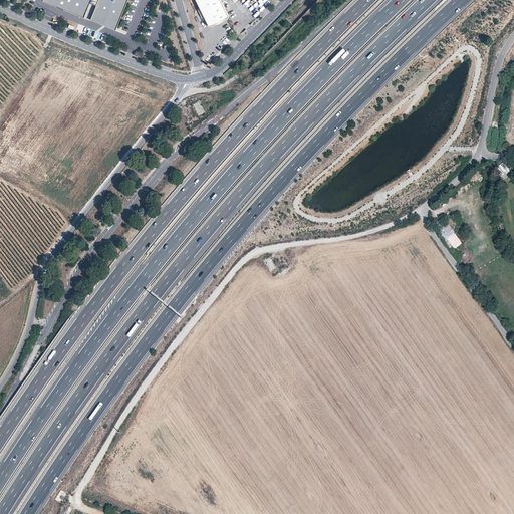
[(42,0),(42,1),(84,18),(90,3),(96,5),(90,20),(98,23),(99,20),(116,27),(127,0),(42,0)]
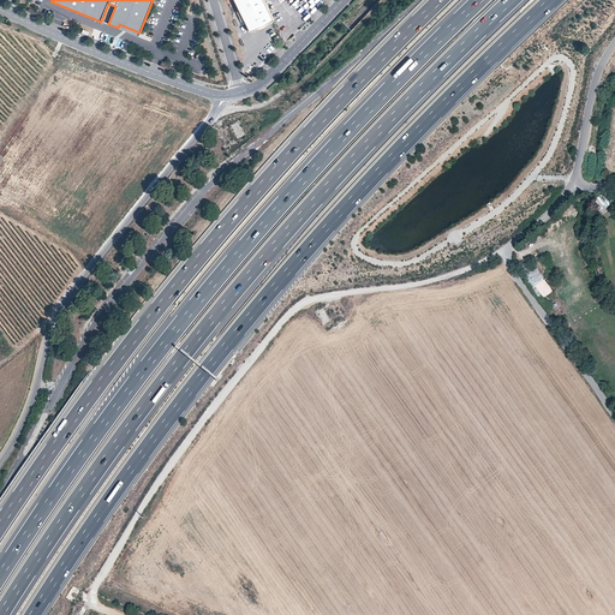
[(273,21),(263,0),(234,0),(250,31),(273,21)]
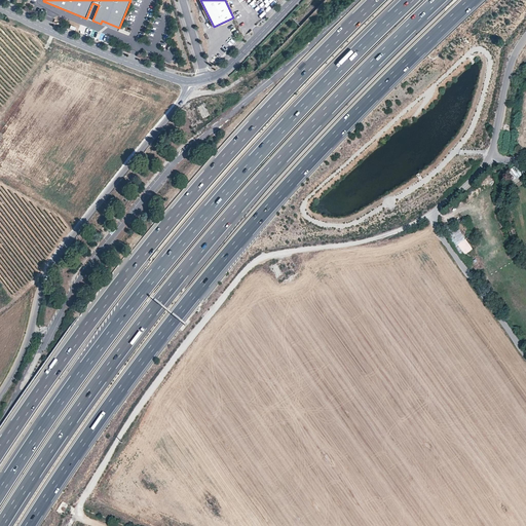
[(119,28),(102,21),(101,24),(118,31),(119,28)]
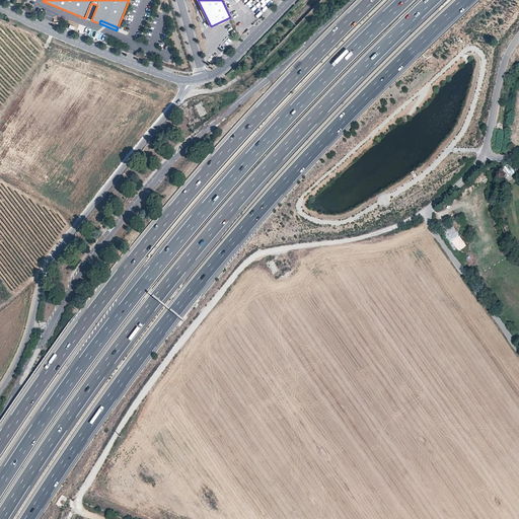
[(203,102),(196,105),(201,117),(207,114),(203,102)]
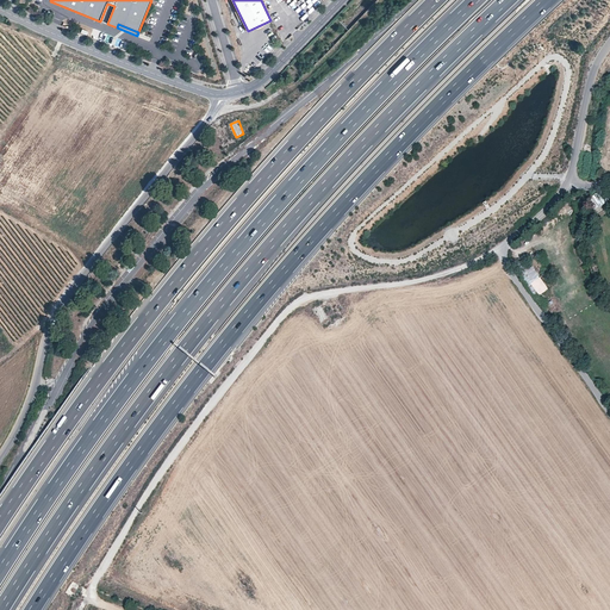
[(597,200),(605,193),(602,188),(593,194),(597,200)]
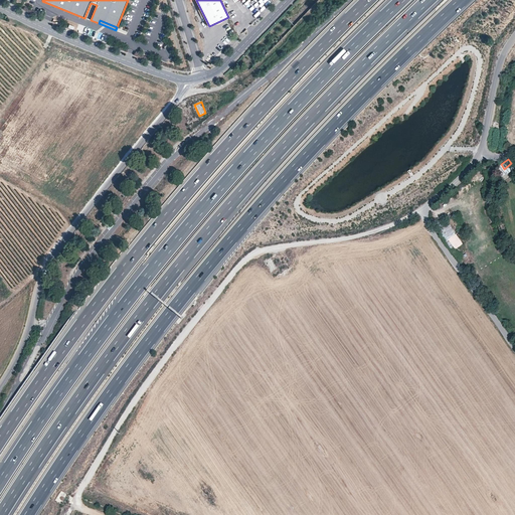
[(447,220),(439,225),(449,239),(456,234),(447,220)]
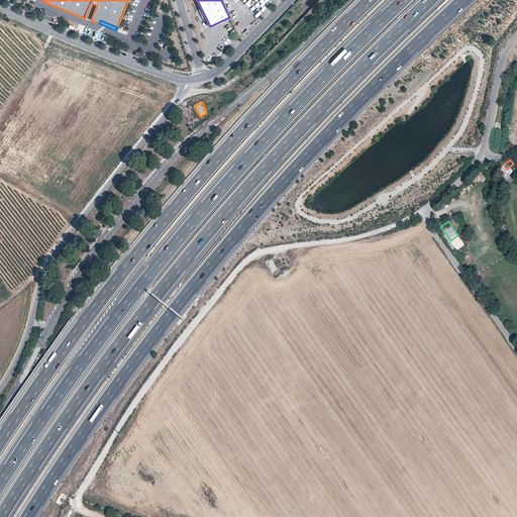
[(273,259),(267,261),(272,272),(277,270),(273,259)]
